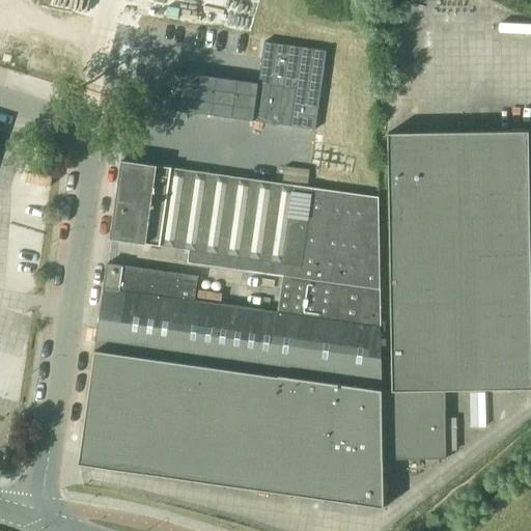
[(175,72),(170,109),(315,130),(327,51),(264,42),(259,83),(175,72)]
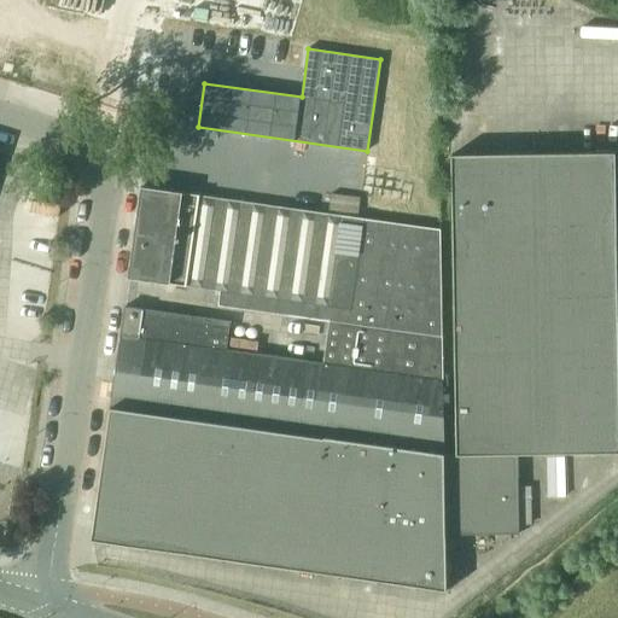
[(111,407),(100,477),(92,540),(447,590),(445,535),(519,534),(518,454),(617,452),(617,286),(616,152),(452,155),(456,454),(444,454),(111,407)]
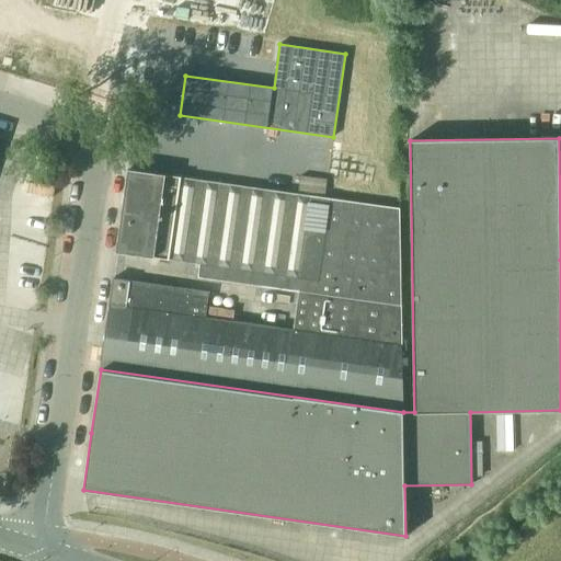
[(123,212),(401,251),(400,209),(128,170),(123,212)]
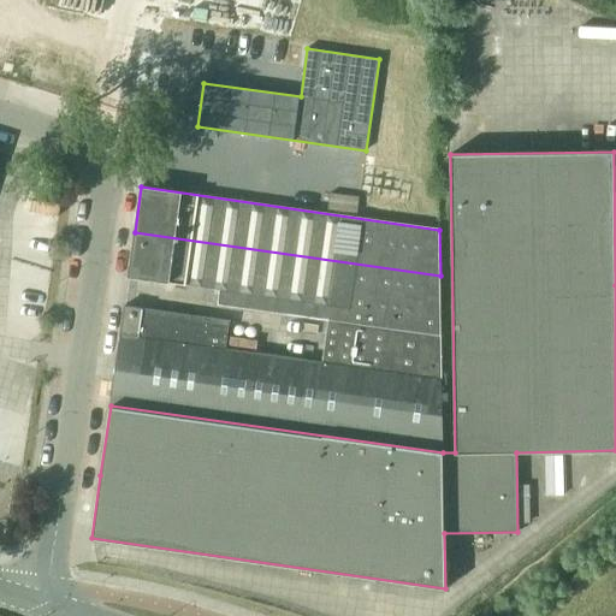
[(217,303),(331,320),(442,336),(440,276),(135,232),(128,277),(218,290),(217,303)]
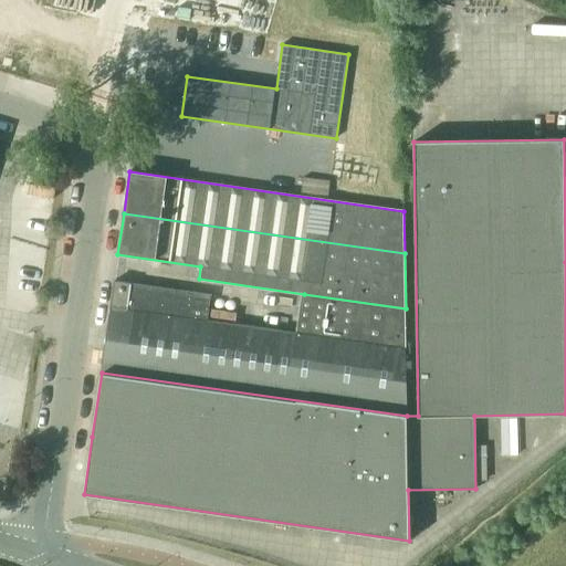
[(115,281),(102,373),(407,416),(406,308),(304,294),(297,333),(208,321),(211,294),(115,281)]
